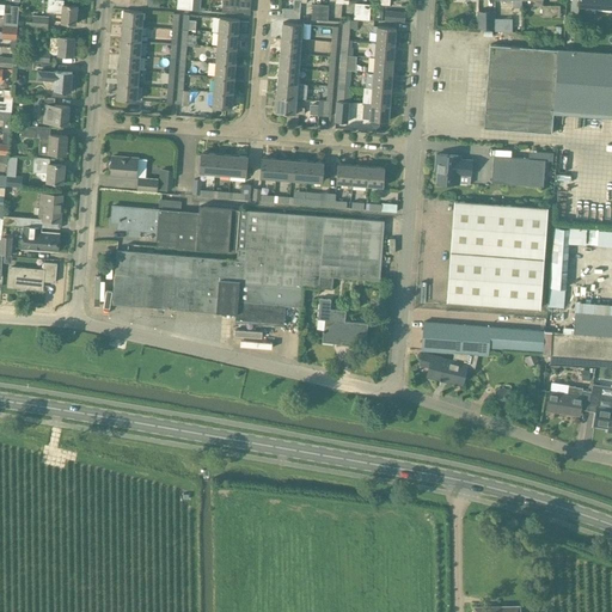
[(63,0),(48,0),(47,12),(62,13),(62,23),(75,24),(78,6),(63,5),(63,0)]
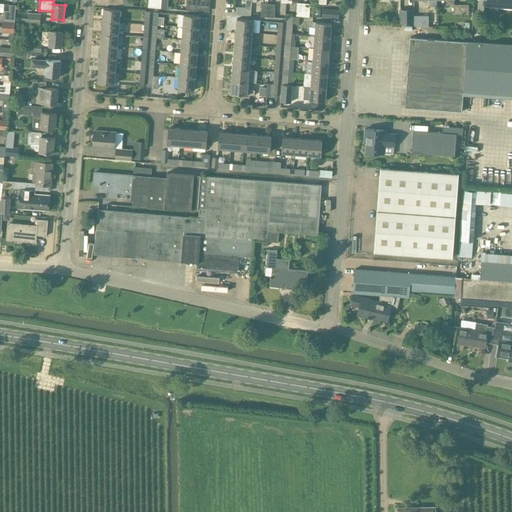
[(447,0),(447,5),(453,5),(453,15),(468,15),(468,4),(454,4),(453,0),(447,0)]
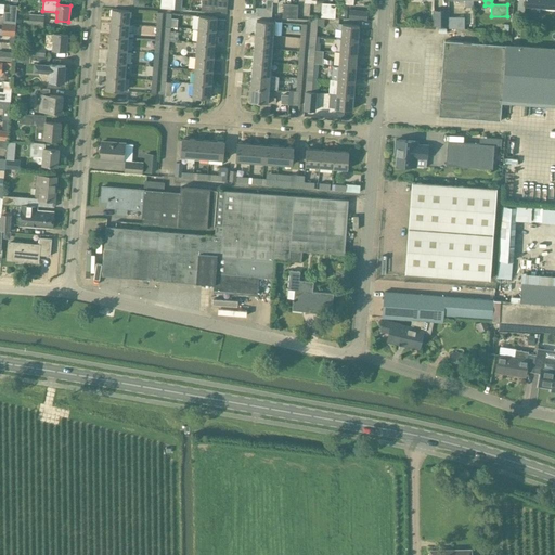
[(554,0),(525,0),(525,4),(526,4),(526,12),(540,13),(541,5),(554,5),(554,0)]
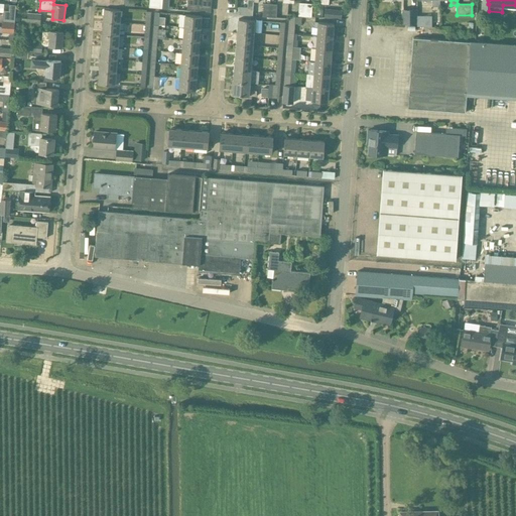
[(262,16),(270,17),(271,4),(263,3),(262,16)]
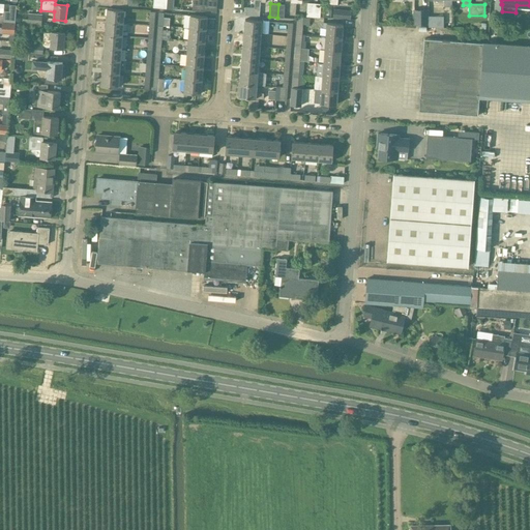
[(10,4),(9,4),(8,10),(4,10),(3,23),(15,24),(15,22),(17,5),(10,5),(10,4)]
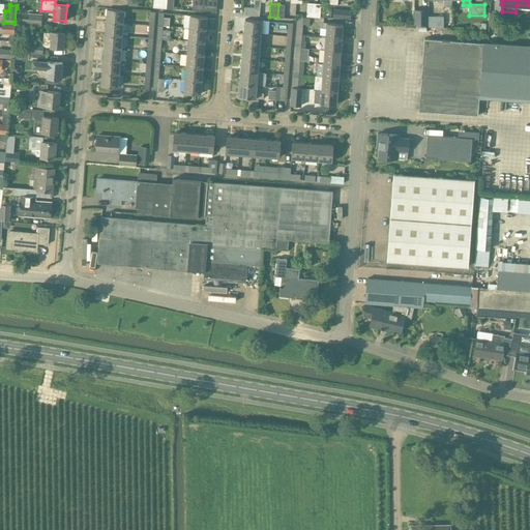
[(260,8),(254,7),(246,7),(245,15),(259,16),(260,8)]
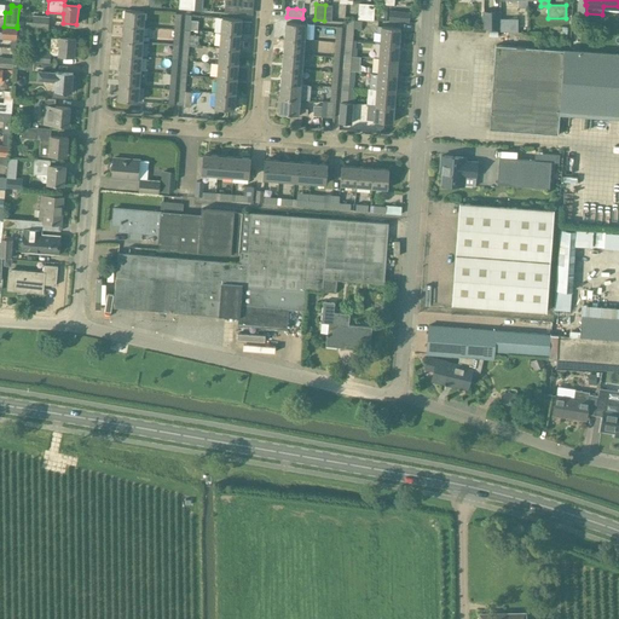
[(126,11),(125,25),(144,28),(145,12),(126,11)]
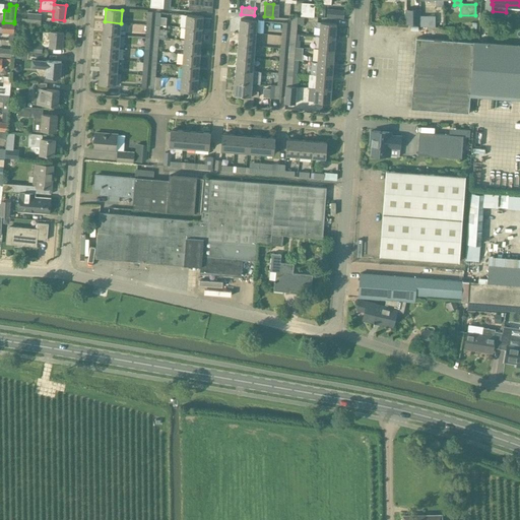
[(419,23),(419,9),(405,9),(405,24),(419,23)]
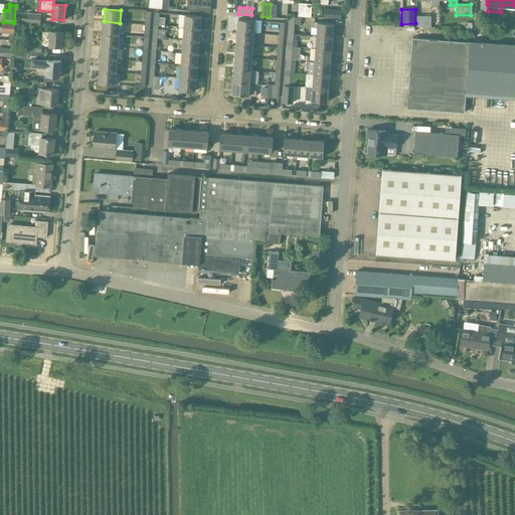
[(155,12),(154,24),(158,25),(159,24),(164,24),(165,17),(159,16),(160,12),(155,12)]
